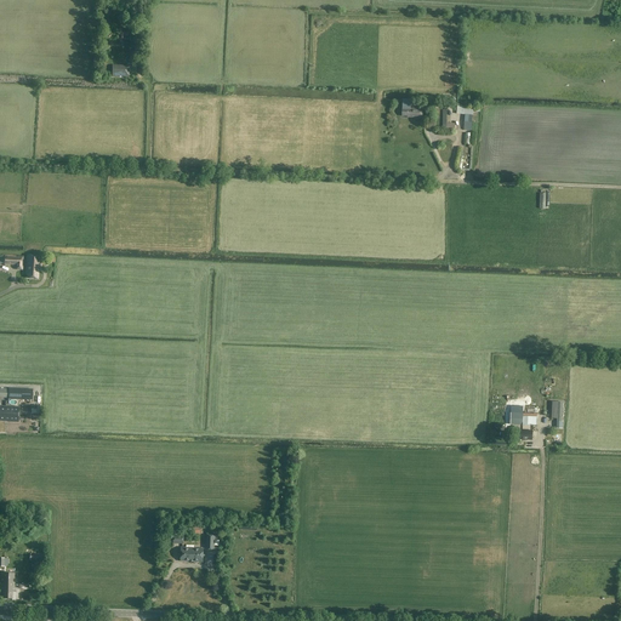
[(126,77),(126,66),(113,66),(113,77),(126,77)]
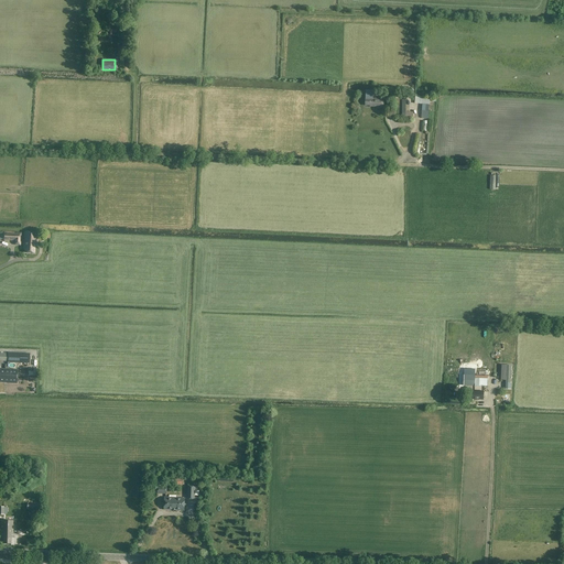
[(383,108),(383,99),(366,98),(365,106),(370,106),(370,107),(383,108)]
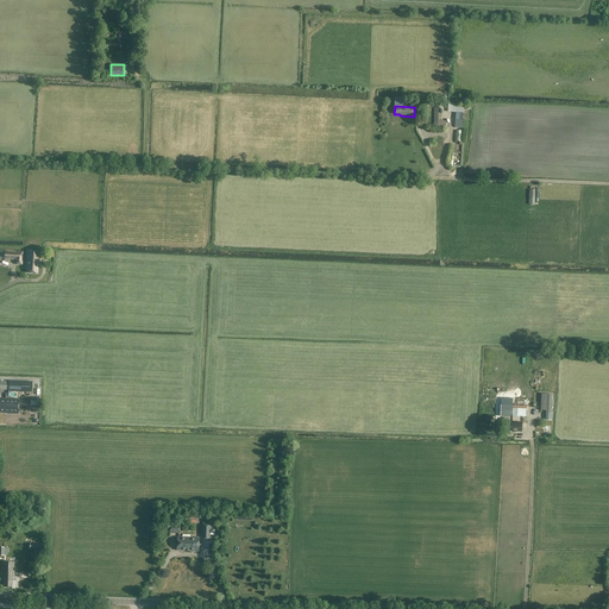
[(26,250),(25,267),(27,267),(26,272),(37,274),(38,263),(39,263),(41,251),(26,250)]
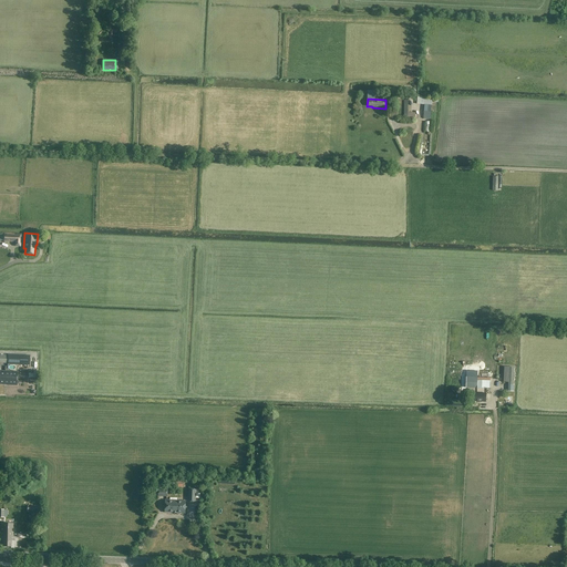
[(0,354),(0,362),(8,363),(8,364),(29,366),(30,356),(8,354),(8,356),(0,354)]
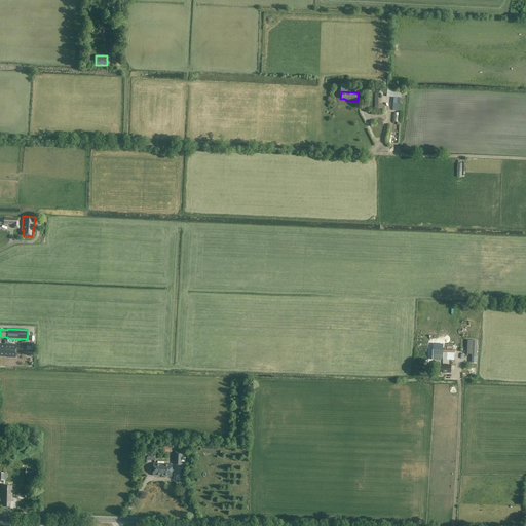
[(477,355),(478,339),(470,339),(470,345),(474,345),(473,355),(477,355)]
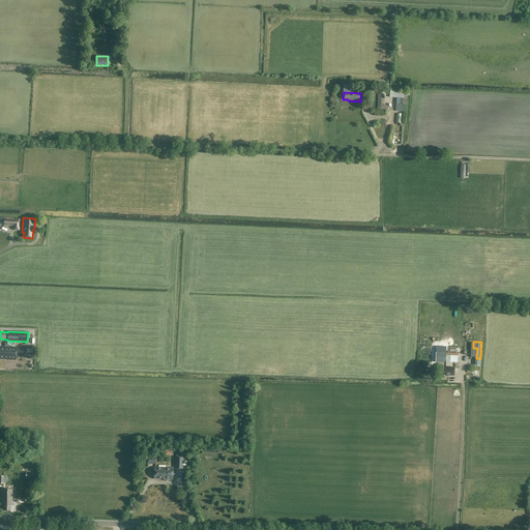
[(4,359),(5,359),(5,360),(16,360),(16,348),(6,348),(6,351),(4,354),(4,359)]
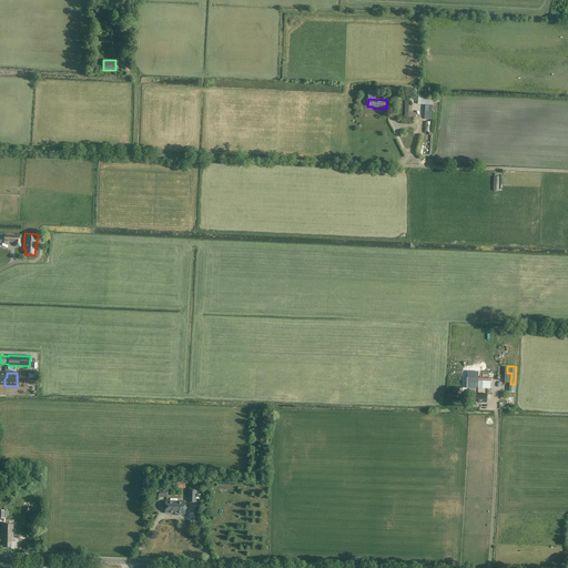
[(478,378),(478,382),(478,389),(490,389),(492,382),(492,379),(478,378)]
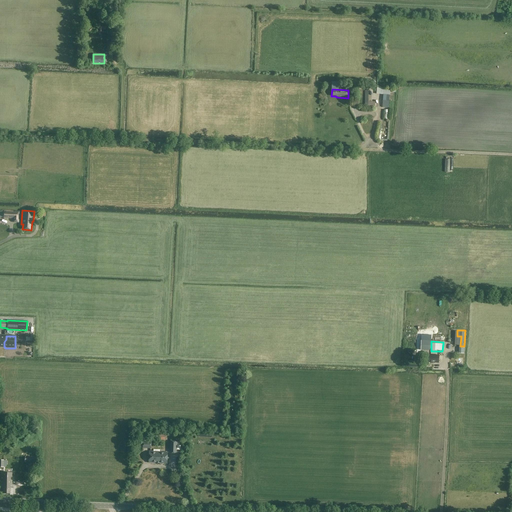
[(439,363),(439,356),(426,355),(426,363),(439,363)]
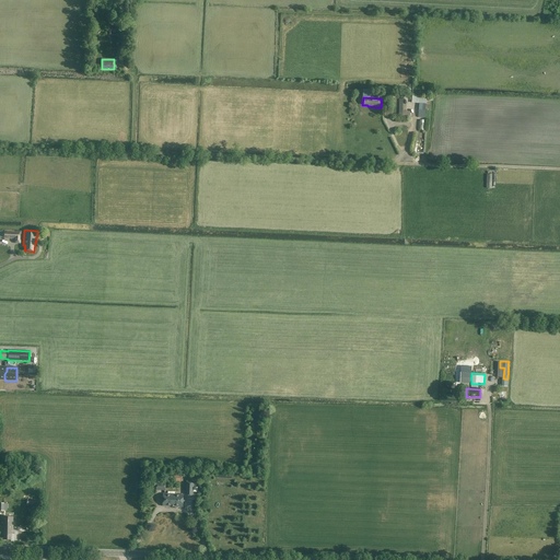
[(171,506),(173,505),(174,494),(163,494),(163,506),(171,506)]
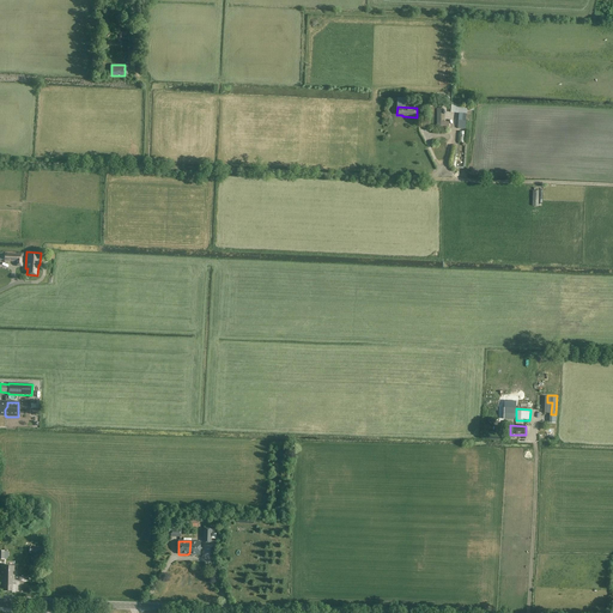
[(201,542),(190,541),(189,553),(194,557),(196,556),(200,556),(201,551),(202,548),(201,546),(201,542)]
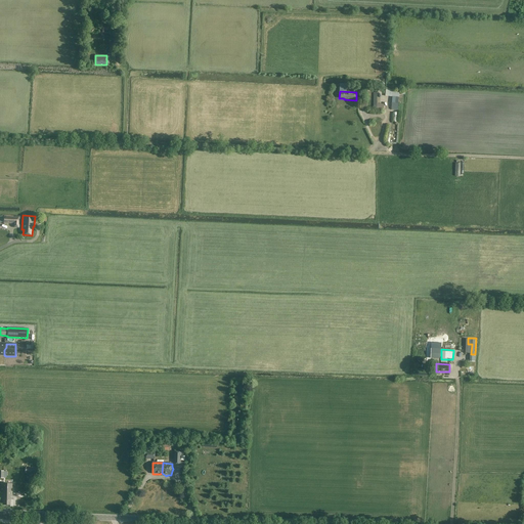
[(36,468),(26,467),(26,476),(32,476),(32,473),(36,474),(36,468)]
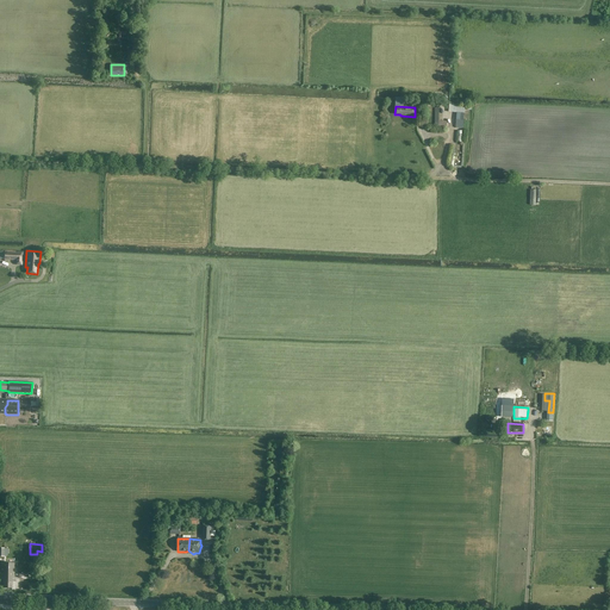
[(12,568),(14,568),(14,564),(1,562),(1,578),(2,578),(2,589),(12,589),(12,580),(14,582),(14,572),(12,572),(12,568)]
